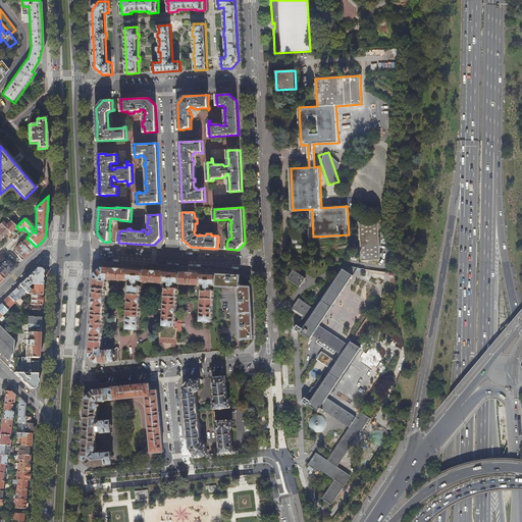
[(3,221),(1,223),(12,237),(14,235),(15,233),(12,229),(16,226),(10,220),(6,224),(3,221)]
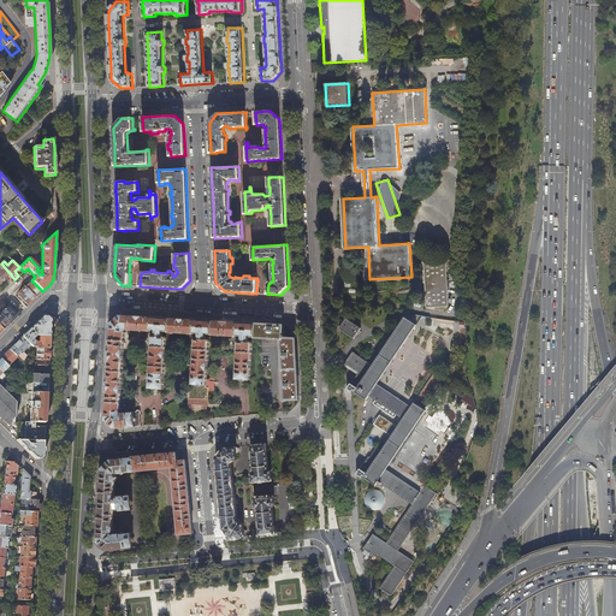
[(425,261),(427,307),(449,306),(446,260),(425,261)]
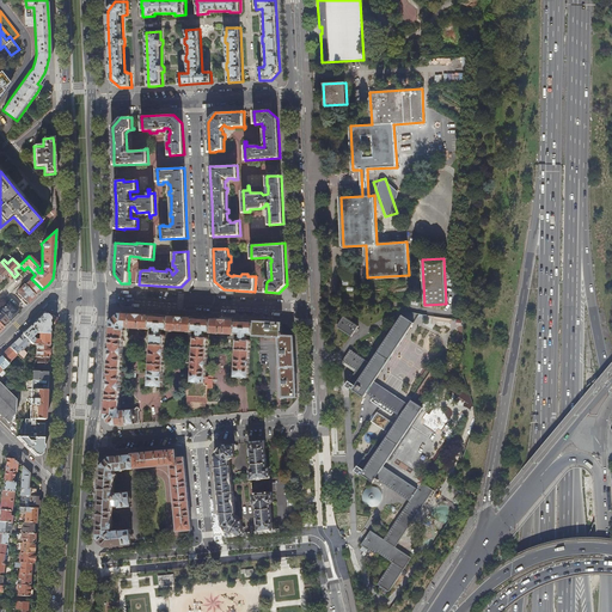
[(0,276),(2,279),(6,275),(12,281),(14,277),(1,262),(0,263),(0,276)]
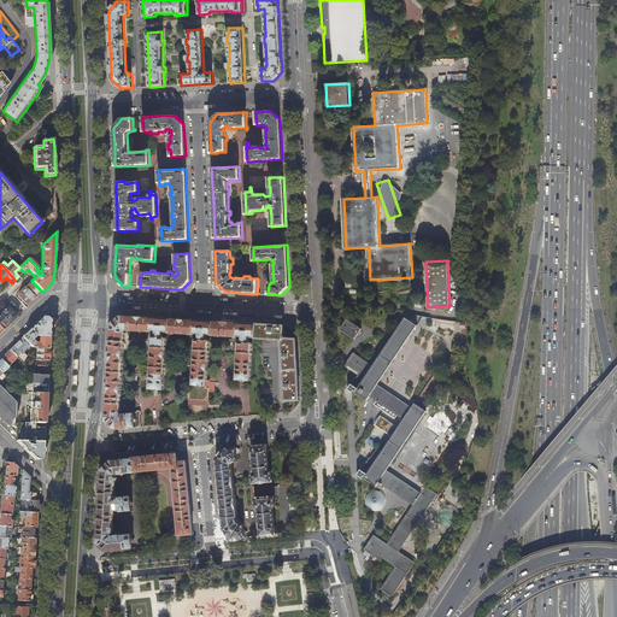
[(29,283),(25,287),(34,297),(37,293),(41,291),(31,281),(29,283)]
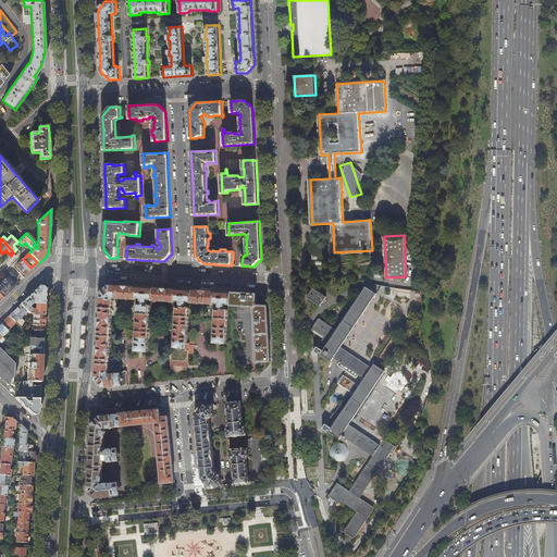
[(33,270),(31,268),(23,259),(22,259),(19,262),(16,264),(16,267),(25,276),(29,273),(33,270)]
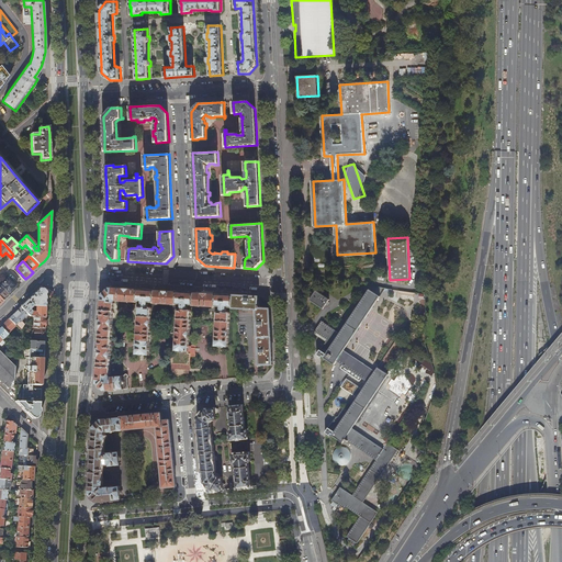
[(4,281),(0,285),(8,293),(11,290),(14,287),(8,279),(4,281)]
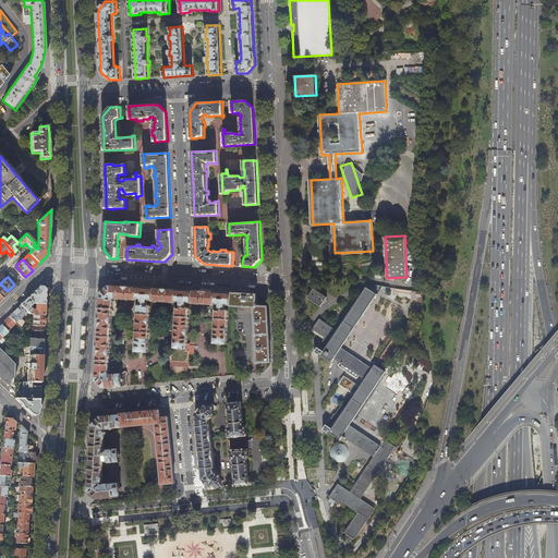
[(46,295),(46,289),(40,286),(35,291),(28,298),(34,304),(36,304),(45,304),(46,298),(46,295)]
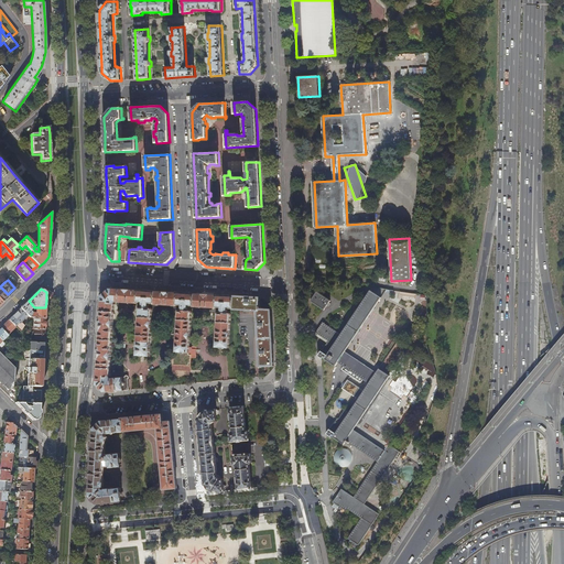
[(235,308),(235,296),(226,295),(173,292),(110,289),(101,295),(101,302),(100,315),(99,327),(99,339),(98,348),(98,358),(97,368),(97,379),(96,384),(105,392),(110,392),(125,390),(129,390),(128,379),(129,378),(129,376),(128,376),(126,376),(125,377),(111,378),(110,379),(109,377),(110,376),(115,304),(114,303),(116,302),(117,302),(138,304),(138,303),(141,303),(140,307),(139,308),(137,356),(150,357),(153,310),(152,308),(149,308),(150,304),(154,304),(154,305),(177,306),(177,305),(183,306),(182,310),(180,310),(179,311),(176,354),(174,354),(173,362),(171,361),(171,367),(172,366),(173,367),(173,365),(191,366),(192,355),(190,355),(192,312),(191,311),(191,306),(194,306),(194,307),(217,308),(223,308),(221,313),(219,313),(218,314),(216,347),(230,348),(231,314),(230,313),(228,313),(228,308),(235,308)]
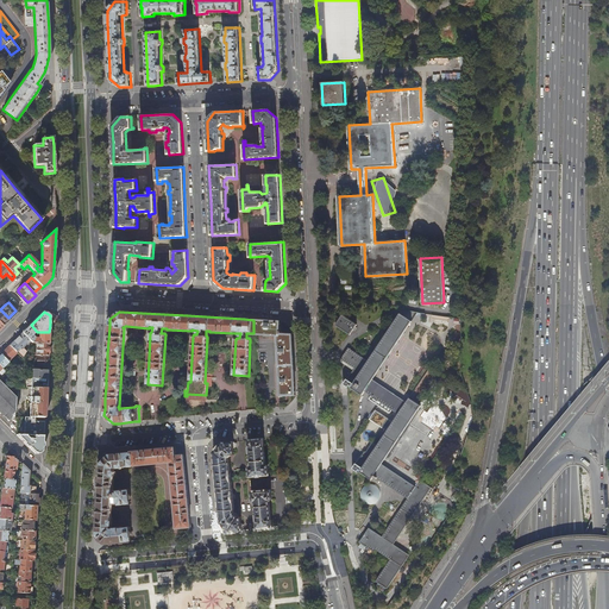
[(376,586),(383,591),(385,588),(388,589),(409,556),(394,545),(431,488),(420,481),(415,487),(381,464),(420,406),(408,397),(406,402),(371,380),(410,320),(397,313),(365,360),(346,347),(339,358),(353,368),(346,380),(351,382),(349,387),(360,395),(363,391),(369,395),(366,399),(388,413),(390,409),(397,414),(384,433),(380,429),(357,465),(362,468),(358,472),(370,479),(374,476),(407,497),(382,537),(369,528),(359,542),(365,547),(368,544),(390,559),(376,582),(378,583),(376,586)]
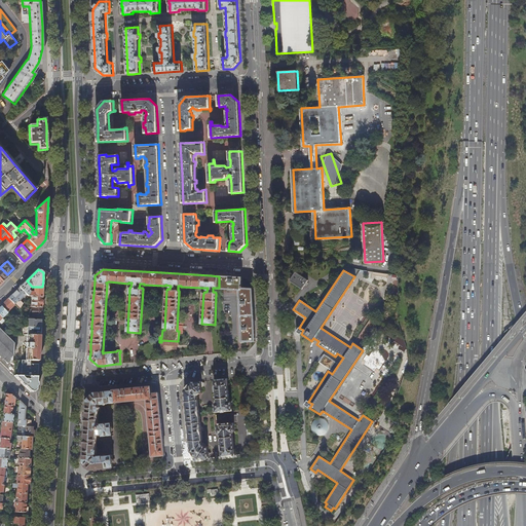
[(288,280),(301,289),(307,279),(294,271),(288,280)]
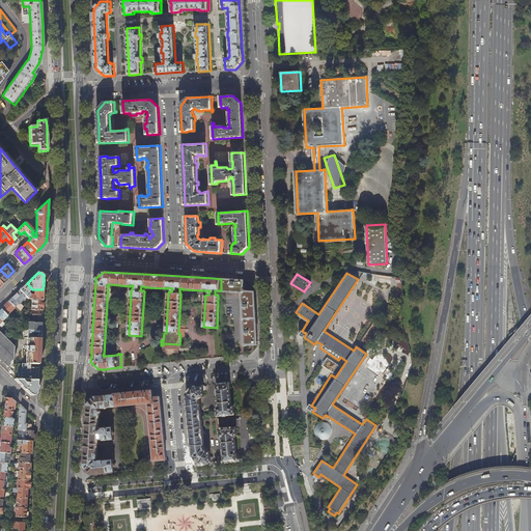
[(238,280),(221,279),(221,290),(221,291),(243,292),(245,345),(258,344),(256,319),(256,302),(255,291),(246,290),(246,289),(245,289),(245,280),(238,280)]
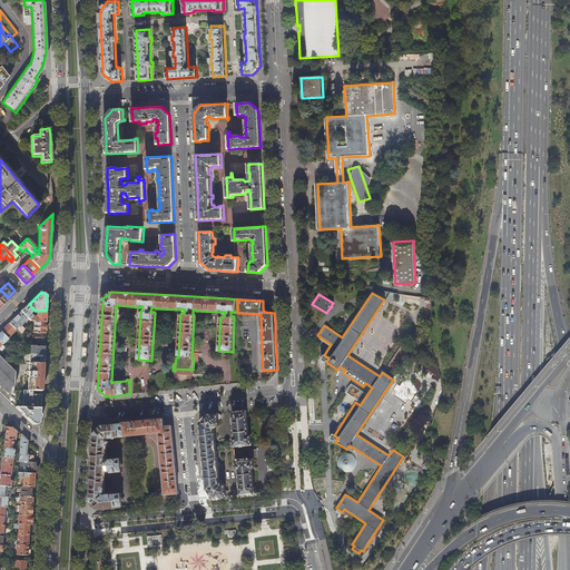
[(30,315),(35,311),(29,304),(25,307),(21,312),(30,322),(32,317),(30,315)]
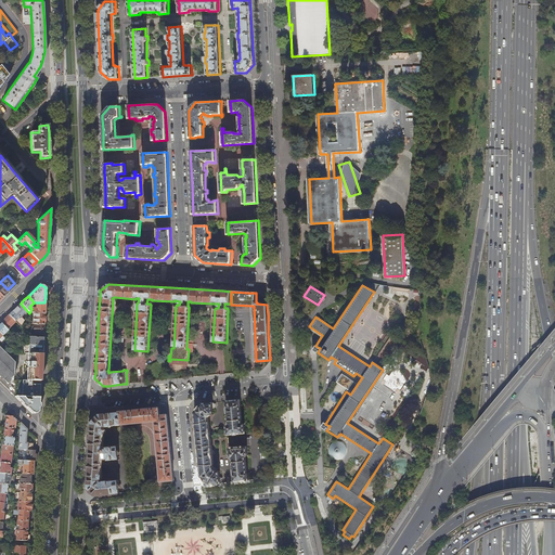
[(44,309),(44,302),(36,302),(36,309),(31,309),(29,313),(34,313),(44,314),(44,309)]
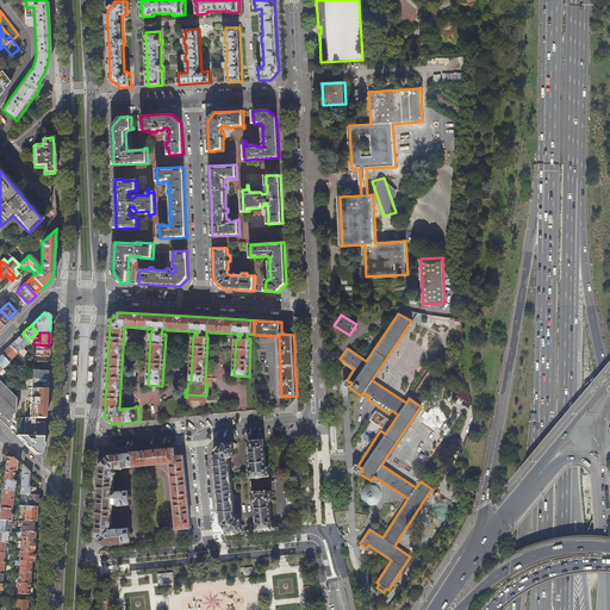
[(25,355),(32,344),(23,334),(17,340),(10,347),(23,360),(25,355)]
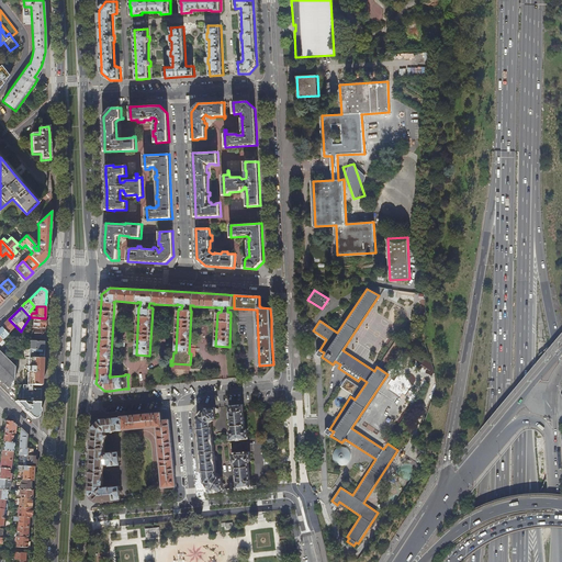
[(45,323),(45,318),(34,317),(33,328),(34,328),(44,328),(45,323)]
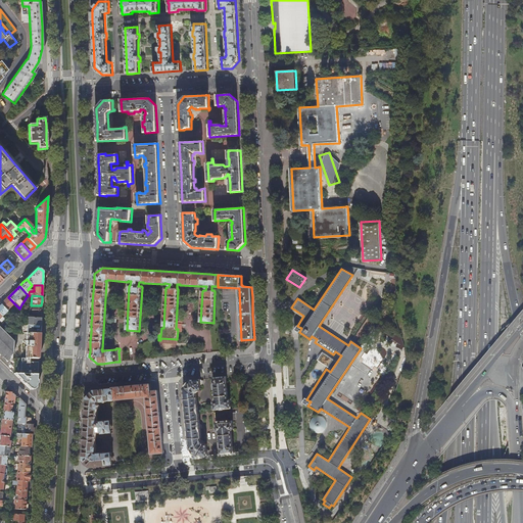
[(5,300),(1,304),(13,318),(13,317),(19,308),(8,297),(5,300)]
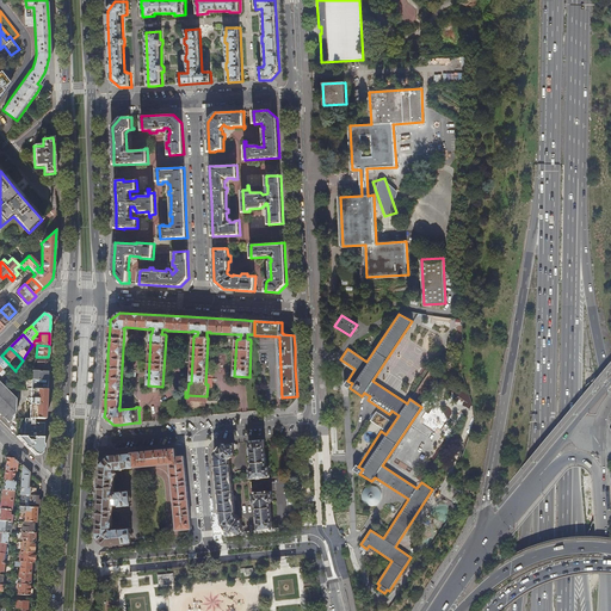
[(0,356),(0,366),(2,370),(11,378),(16,371),(1,356),(0,356)]
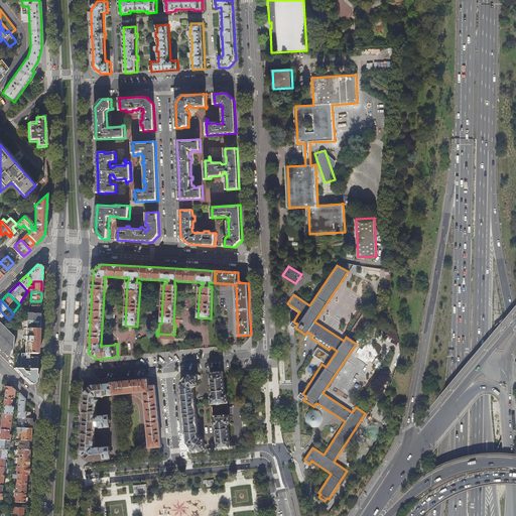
[(40,307),(40,301),(31,301),(31,310),(35,310),(35,311),(38,312),(39,310),(40,310),(40,307)]
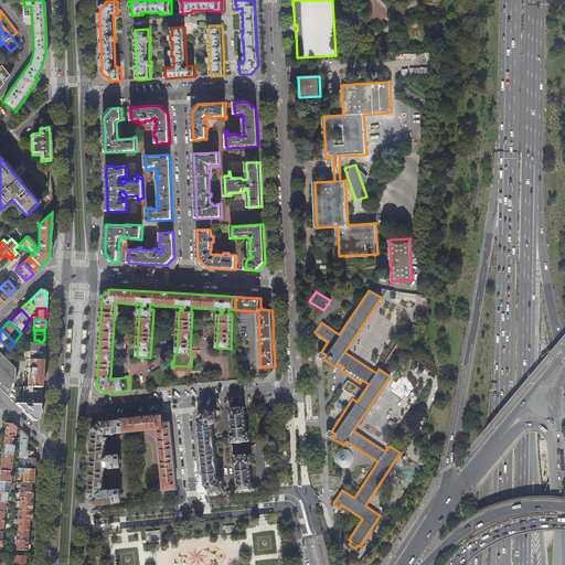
[(30,343),(29,352),(43,352),(43,349),(44,344),(30,343)]
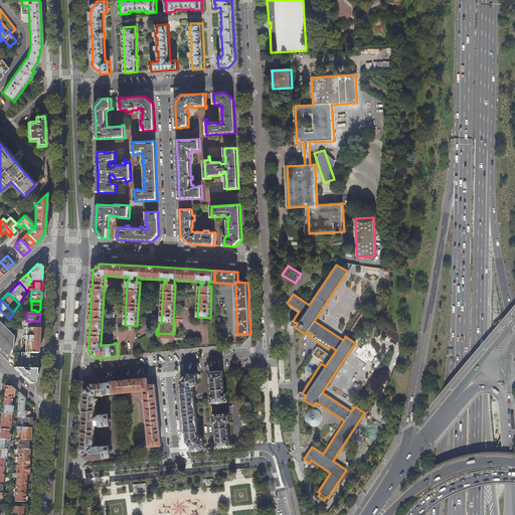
[(39,325),(39,321),(26,321),(24,320),(24,328),(26,328),(39,329),(39,325)]
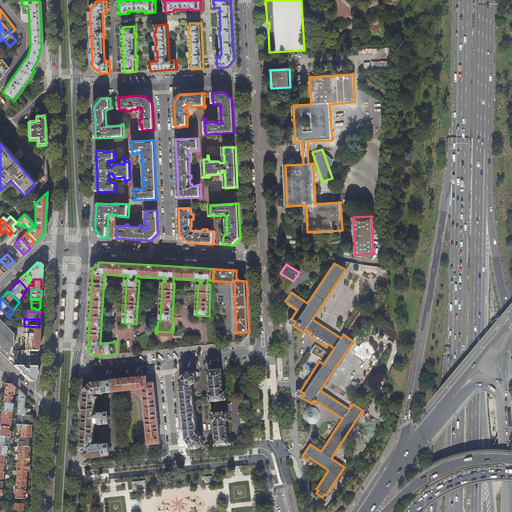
[(13,333),(0,320),(0,351),(0,352),(14,366),(15,351),(12,351),(13,333)]
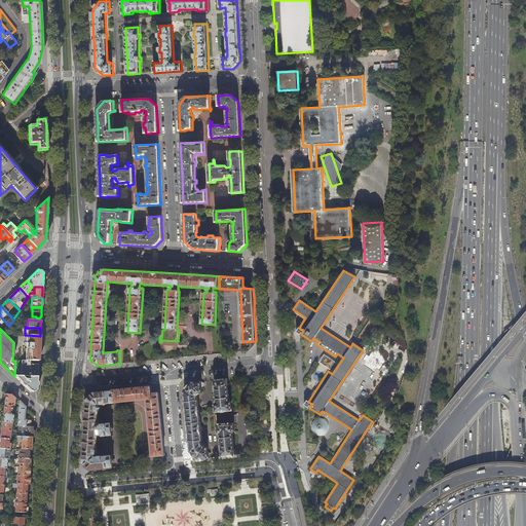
[(39,348),(40,336),(27,335),(27,342),(25,342),(25,344),(26,344),(26,348),(24,348),(24,349),(26,349),(26,361),(30,361),(38,361),(39,348)]
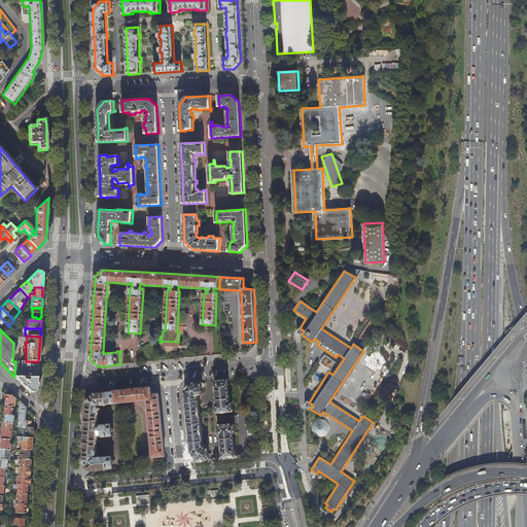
[(26,361),(15,361),(14,377),(37,378),(38,371),(38,365),(30,365),(30,361),(26,361)]
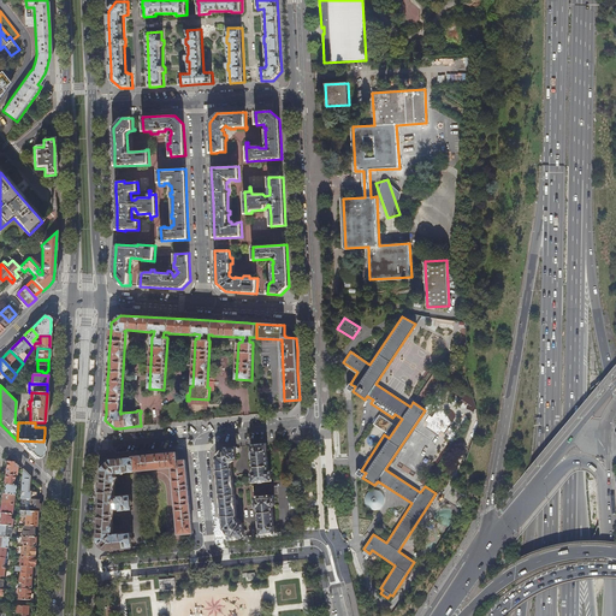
[(43,442),(17,440),(28,451),(35,460),(42,456),(43,450),(43,442)]
